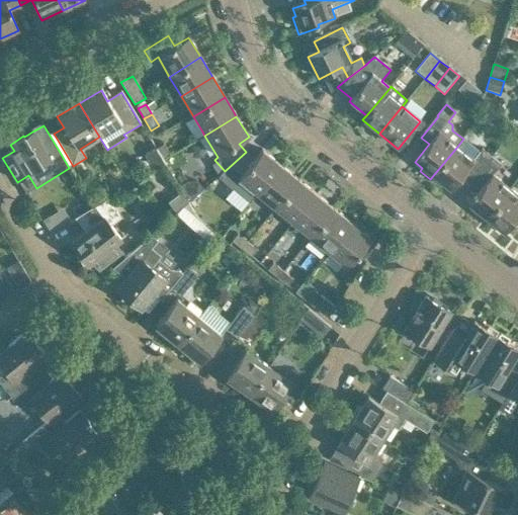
[(163,146),(157,150),(156,150),(163,162),(170,158),(163,146)]
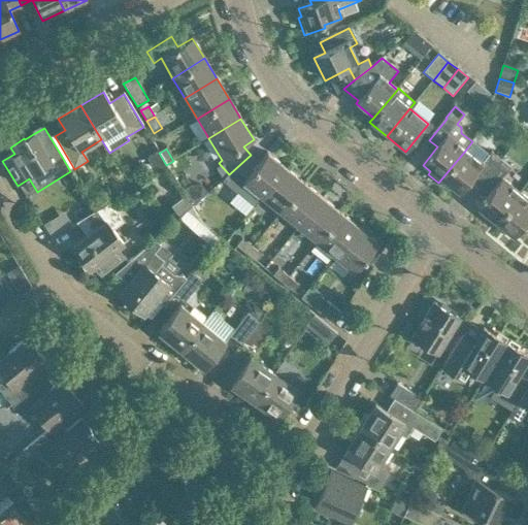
[(483,185),(502,162),(493,154),(483,165),(465,151),(438,183),(449,191),(451,189),(458,194),(472,176),(483,185)]
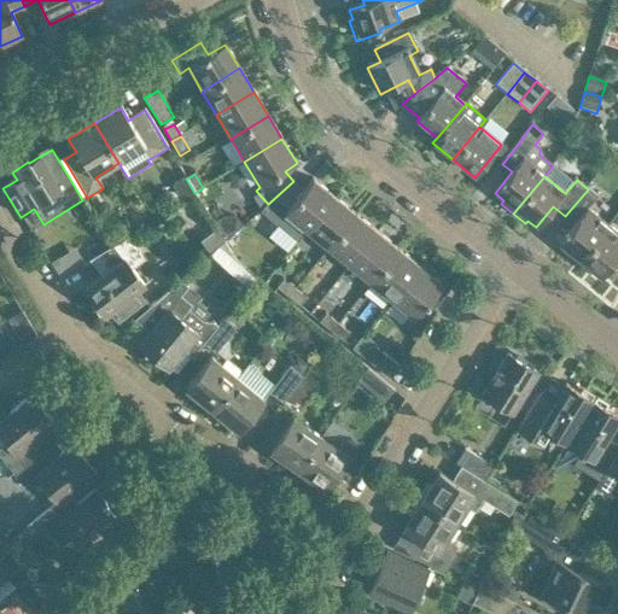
[(194,193),(186,179),(174,186),(185,204),(197,197),(194,193)]
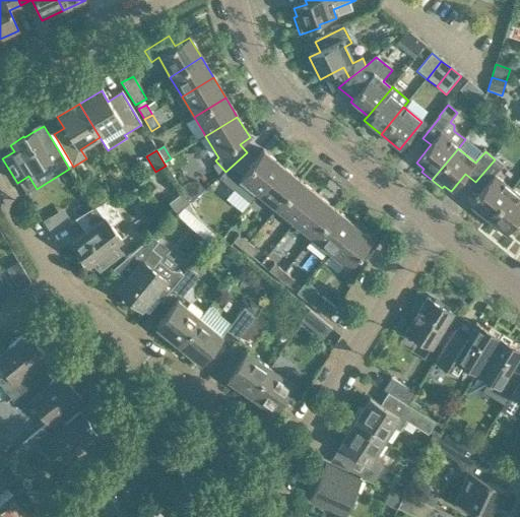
[(258,195),(280,167),(263,152),(255,162),(247,152),(225,172),(218,178),(251,204),(258,195)]
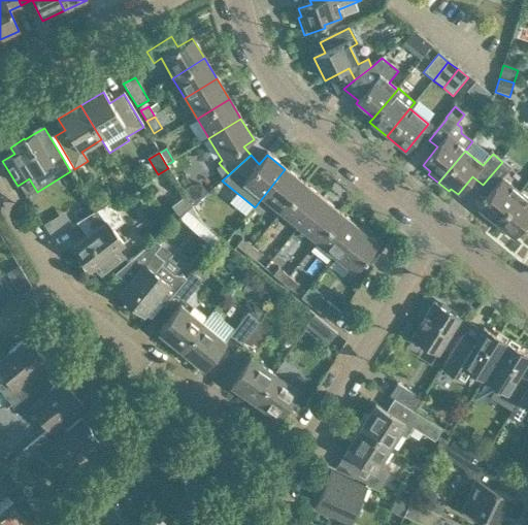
[(201,162),(187,172),(197,187),(211,176),(201,162)]
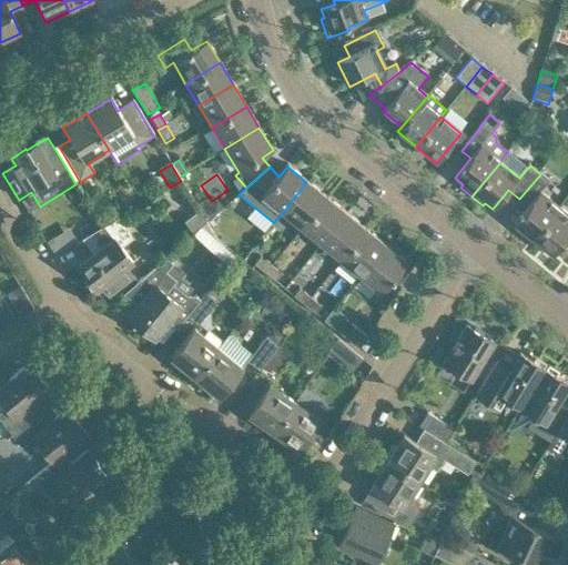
[(530,244),(558,209),(540,194),(550,182),(540,174),(519,199),(528,207),(514,225),(521,232),(519,235),(530,244)]
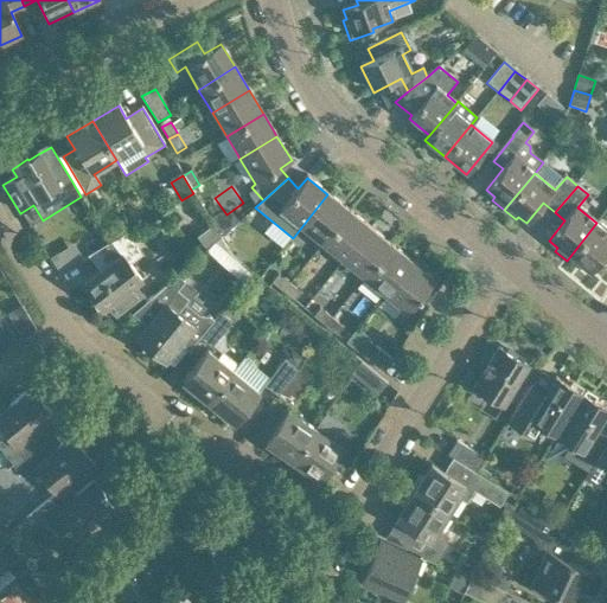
[(323,245),(349,212),(327,194),(301,228),(323,245)]
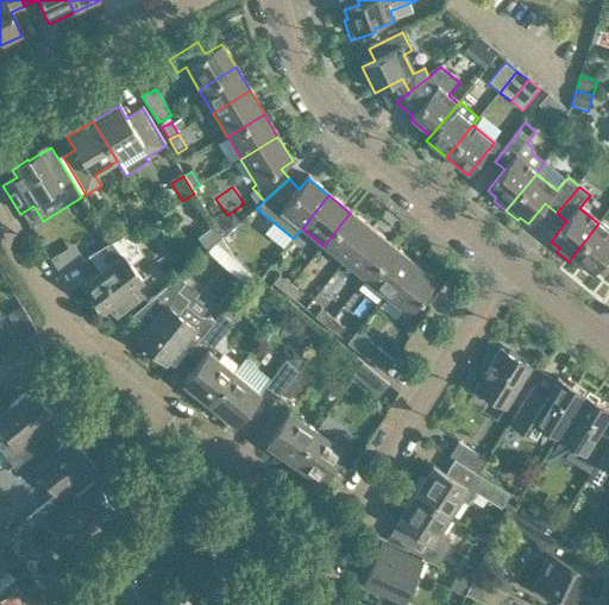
[(344,263),(371,229),(350,213),(324,246),(344,263)]
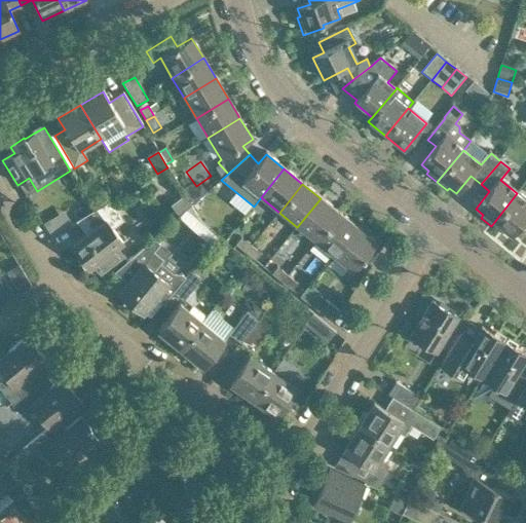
[(512,238),(525,220),(525,200),(517,193),(491,226),(502,234),(504,232),(512,238)]
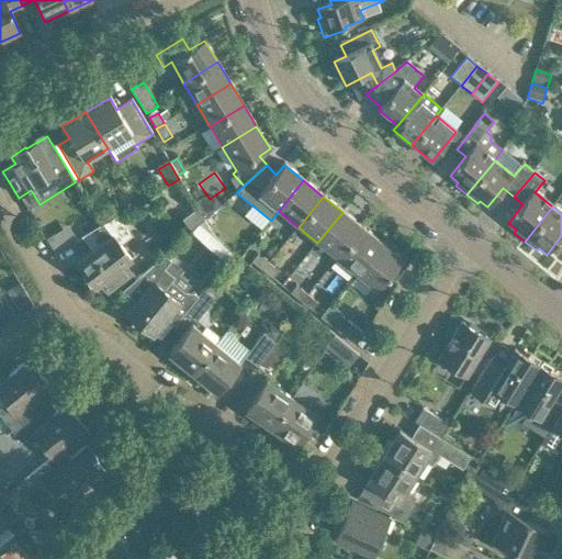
[(197,211),(182,221),(191,232),(204,221),(197,211)]
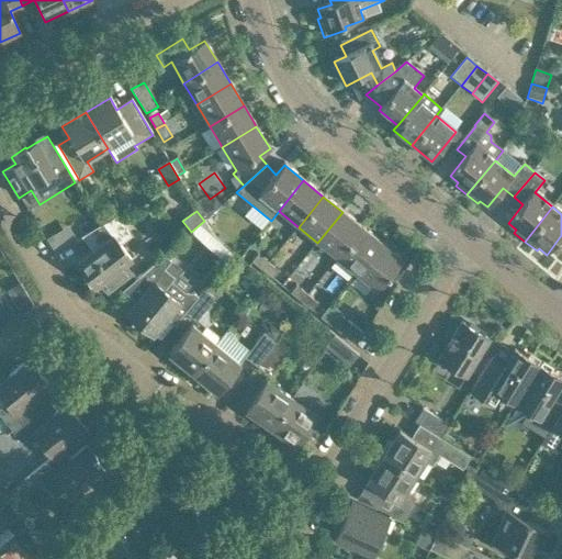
[(337,259),(362,228),(343,212),(317,243),(337,259)]
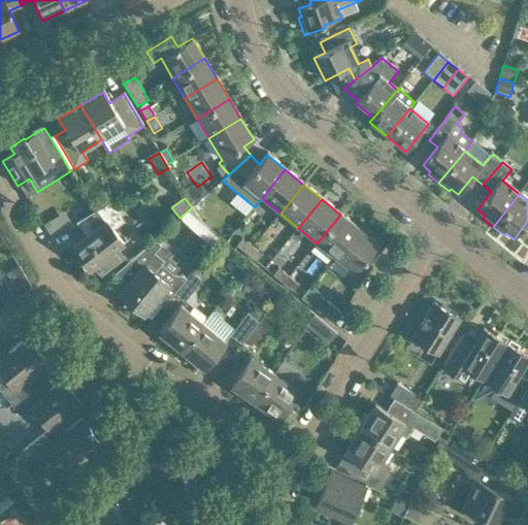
[(109,204),(76,224),(77,225),(80,223),(90,235),(72,249),(89,270),(93,267),(100,277),(125,259),(117,249),(123,243),(112,230),(123,222),(109,204)]
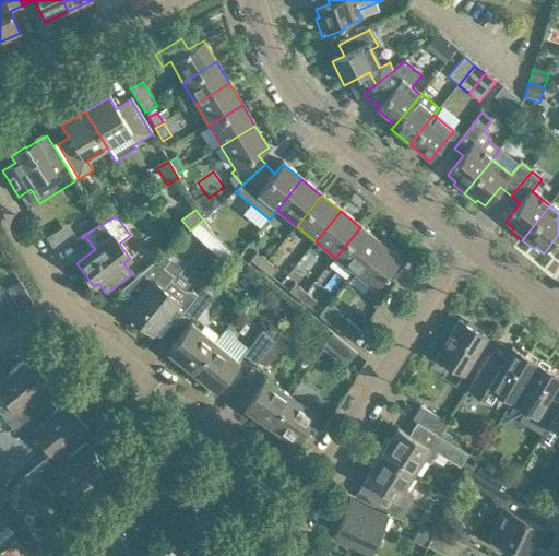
[(355,273),(380,243),(360,227),(335,258),(355,273)]
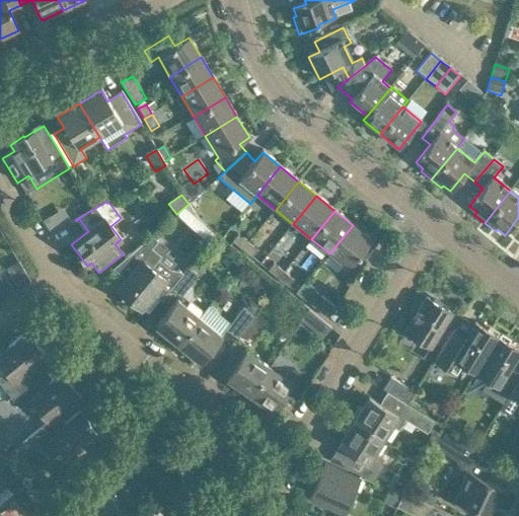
[(371,240),(353,225),(329,253),(348,269),(371,240)]
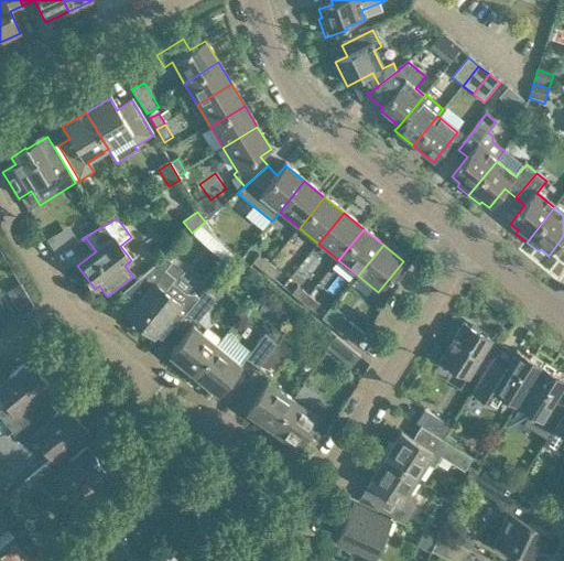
[(173,265),(164,257),(141,278),(151,287),(127,316),(153,337),(166,321),(175,327),(185,315),(197,300),(195,298),(187,298),(172,287),(176,281),(166,272),(173,265)]
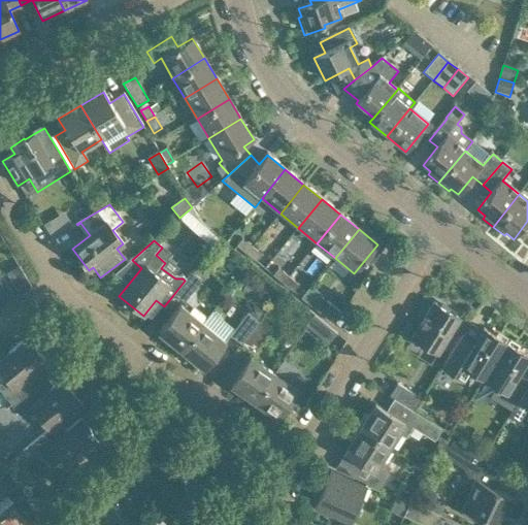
[(245,256),(252,249),(243,241),(237,249),(245,256)]
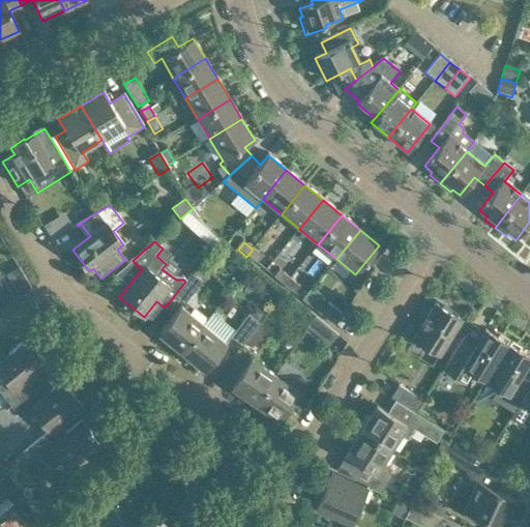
[(262,257),(253,250),(246,257),(256,265),(262,257)]
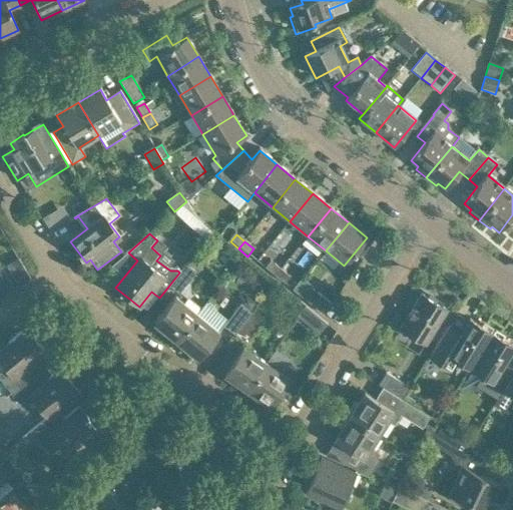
[(30,281),(18,260),(8,266),(21,287),(30,281)]
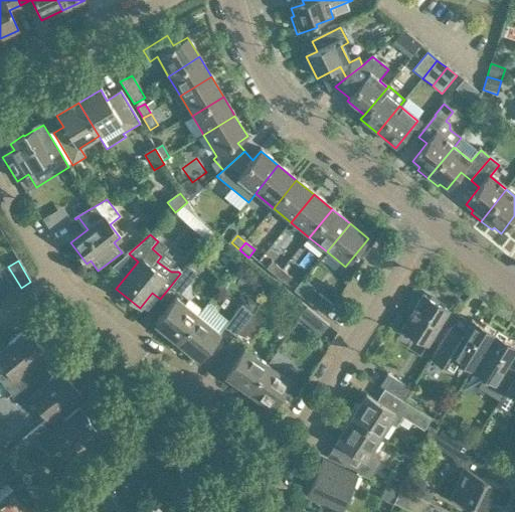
[(276,279),(282,271),(272,264),(266,271),(276,279)]
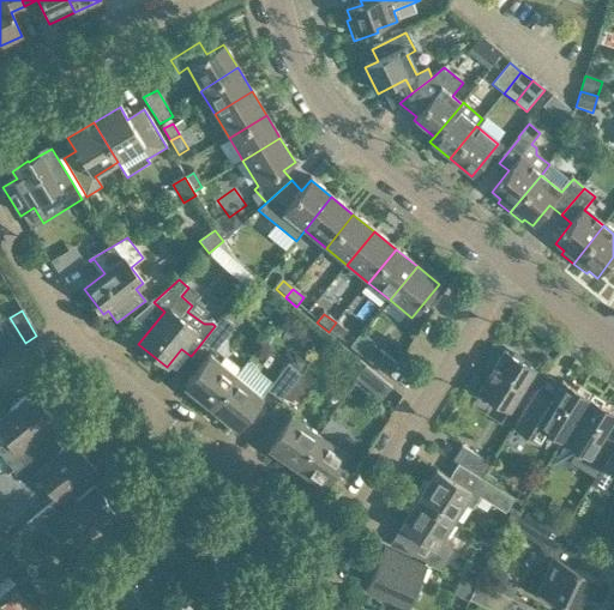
[(223,316),(215,326),(202,343),(214,352),(235,327),(223,316)]
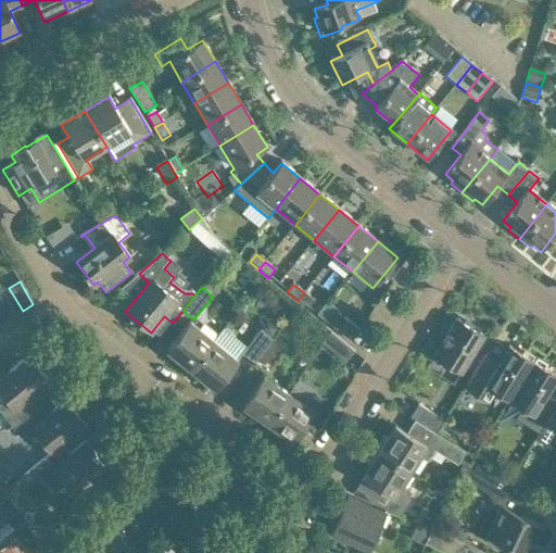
[(23,311),(9,288),(0,293),(0,296),(12,316),(23,311)]
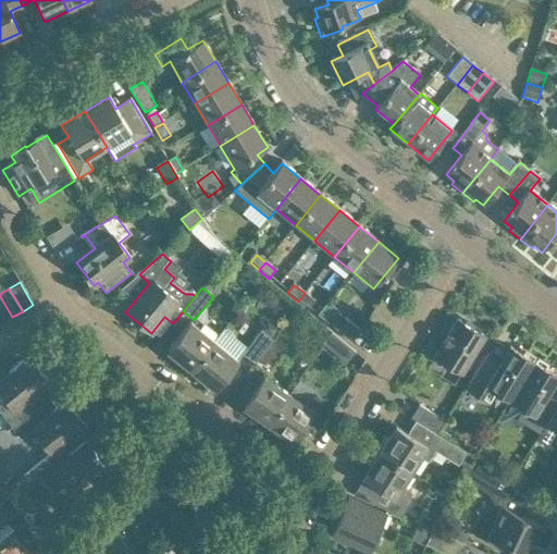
[(314,302),(305,293),(298,302),(308,309),(314,302)]
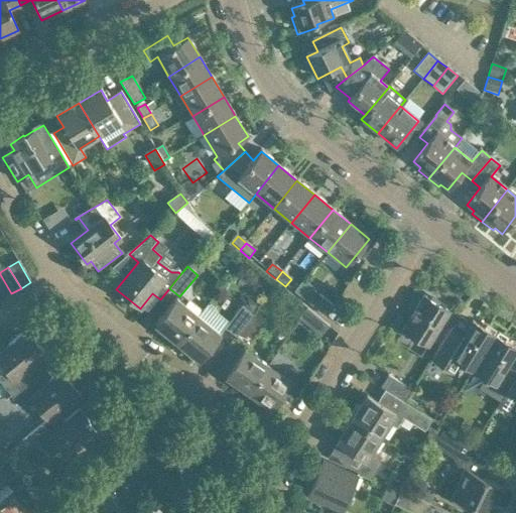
[(0,300),(11,293),(0,274),(0,300)]
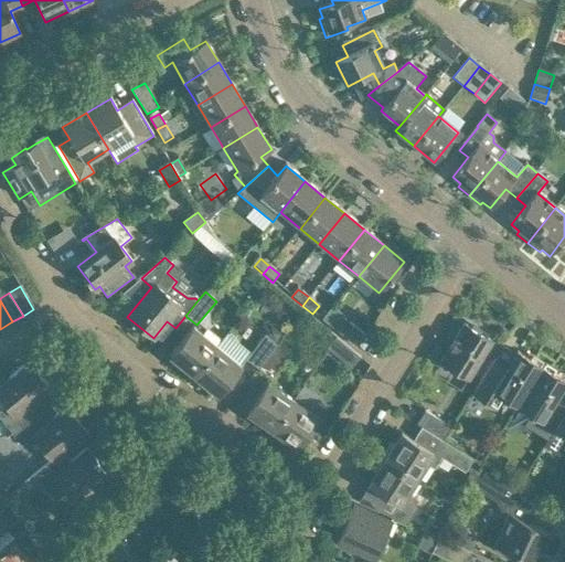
[(365,337),(343,319),(334,331),(356,349),(365,337)]
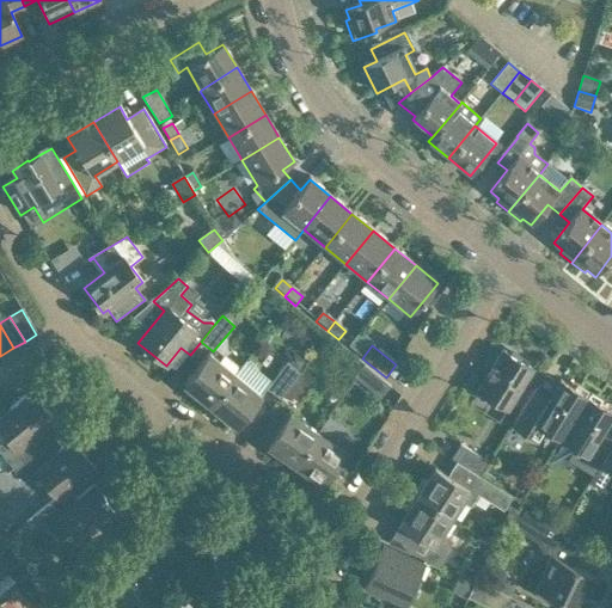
[(502,351),(477,393),(506,411),(503,415),(514,422),(525,405),(515,399),(532,370),(502,351)]
